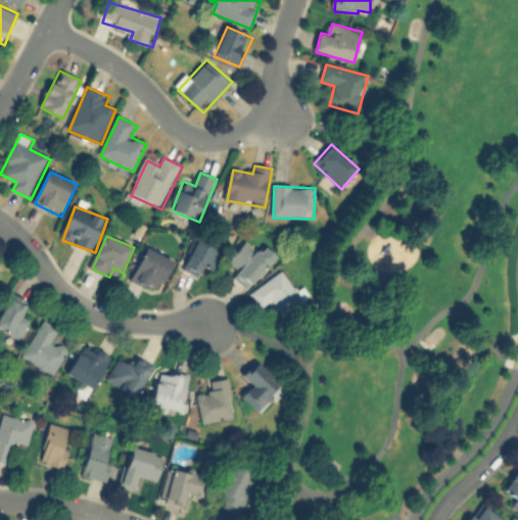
[(204,268),(213,272),(223,252),(199,240),(184,271),(199,278),(204,268)]
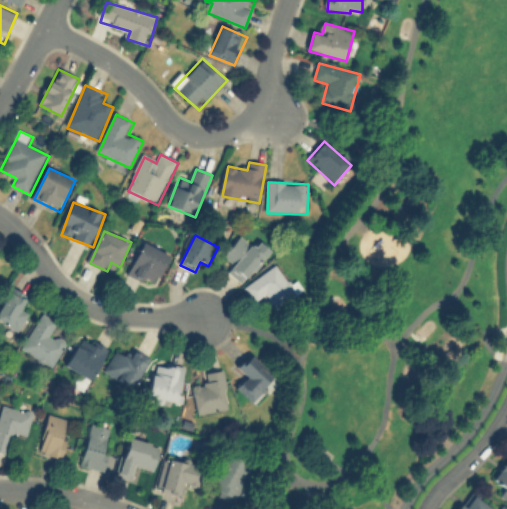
[(271,250),(258,240),(253,246),(242,238),(227,258),(236,265),(229,273),(245,285),(271,250)]
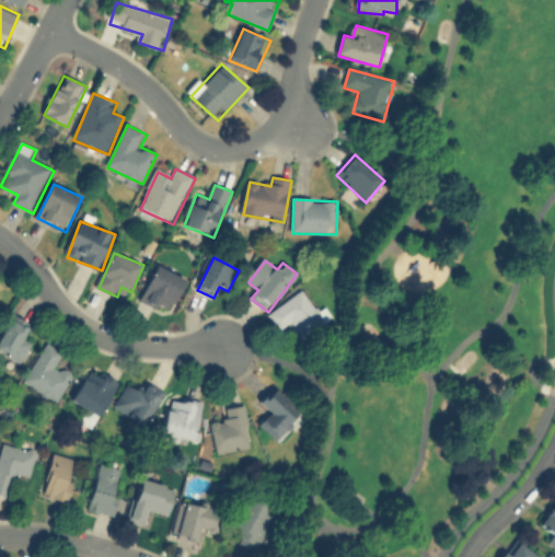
[(186,279),(159,265),(141,301),(169,314),(186,279)]
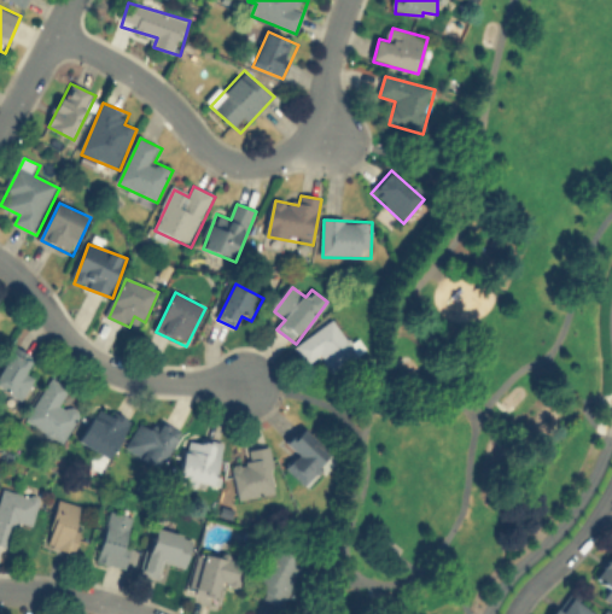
[(361,355),(334,320),(299,348),(315,367),(325,360),(337,374),(361,355)]
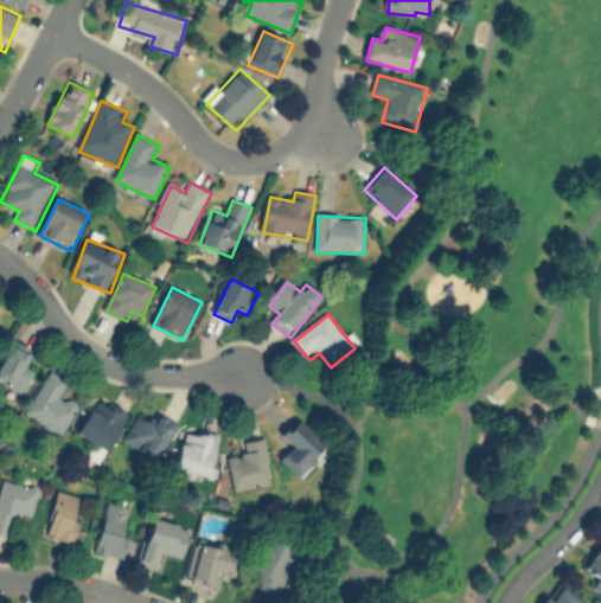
[(36,353),(18,342),(0,372),(0,379),(23,395),(37,372),(27,367),(36,353)]
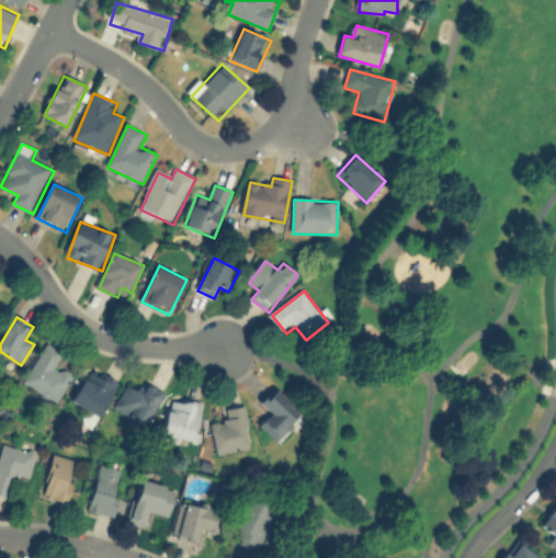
[(66,354),(47,344),(26,385),(60,403),(75,377),(58,368),(66,354)]
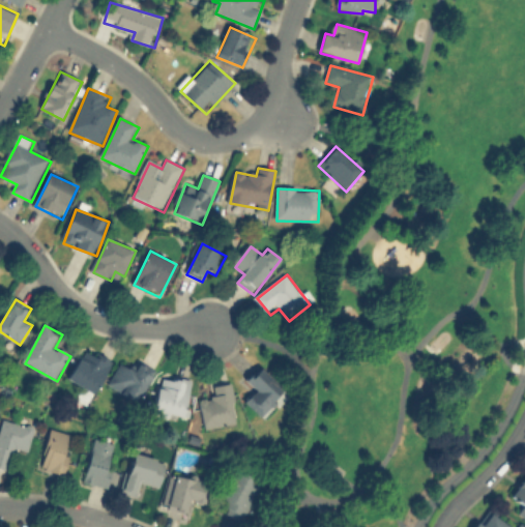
[(114,362),(88,348),(69,381),(96,396),(114,362)]
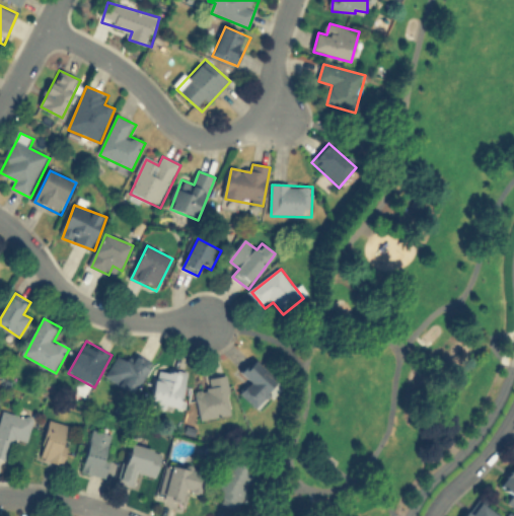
[(153,364),(135,354),(130,363),(120,357),(107,378),(135,394),(153,364)]
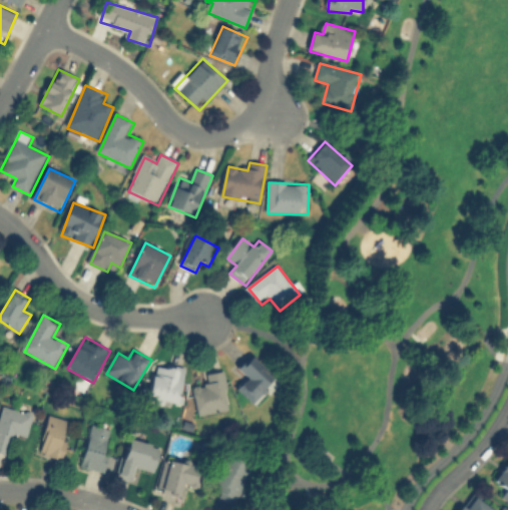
[(252,404),(278,379),(254,356),(239,371),(248,380),(237,389),(252,404)]
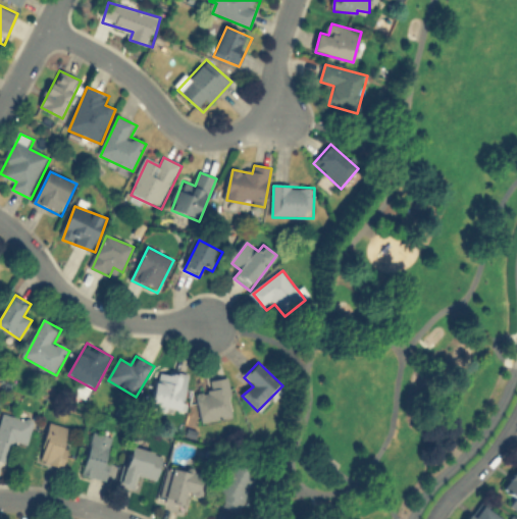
[(190,376),(160,370),(153,406),(183,412),(190,376)]
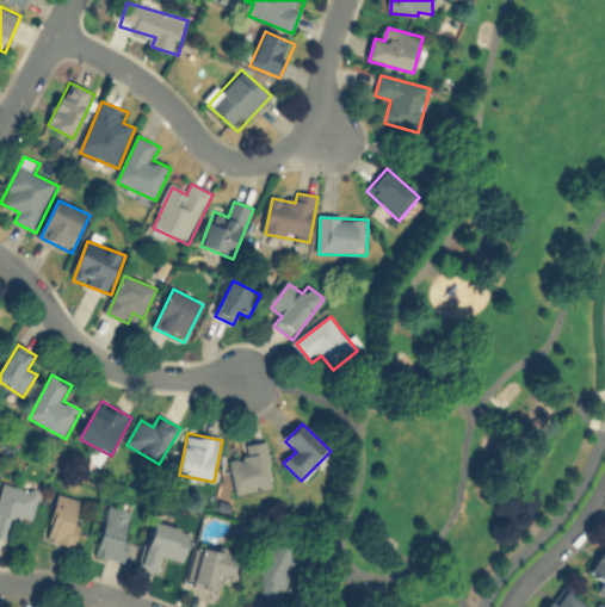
[(275,489),(269,444),(246,446),(248,460),(233,462),(236,494),(275,489)]
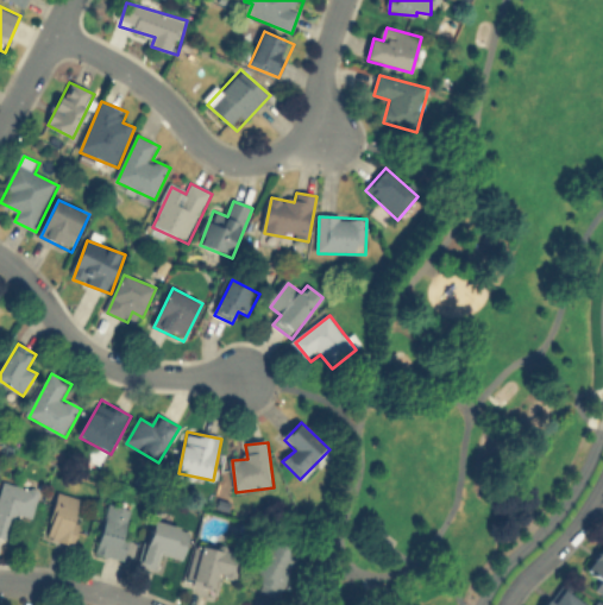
[(33,521),(41,491),(5,483),(0,502),(0,539),(12,542),(19,517),(33,521)]
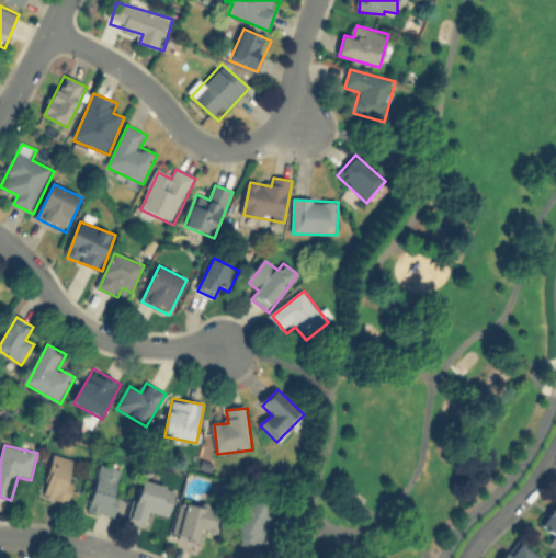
[(69,504),(80,463),(55,456),(45,498),(69,504)]
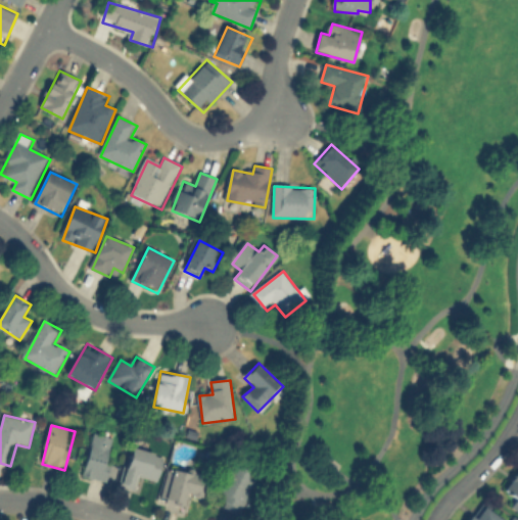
[(107,482),(116,439),(94,434),(85,478),(107,482)]
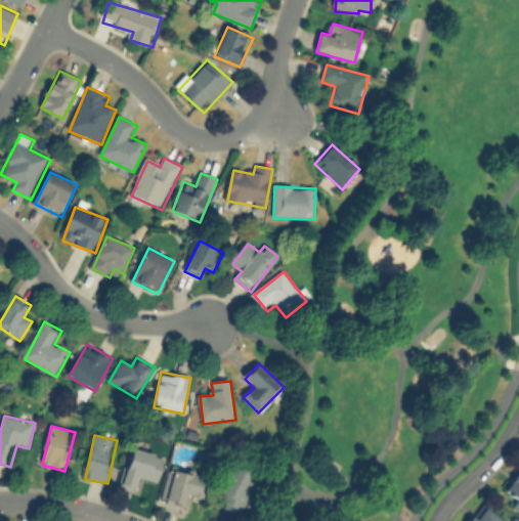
[(166,459),(134,449),(122,487),(135,491),(139,478),(158,484),(166,459)]
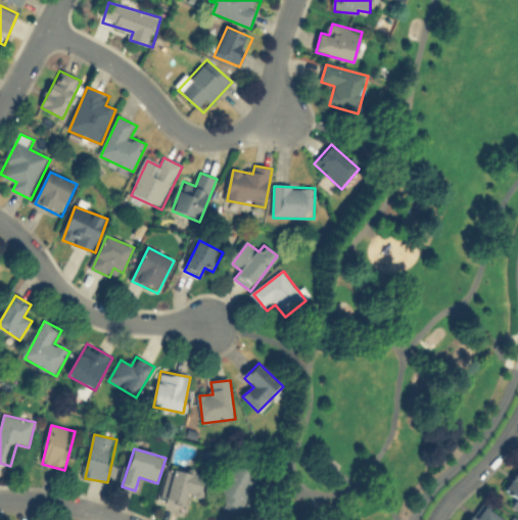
[(214,504),(242,516),(260,475),(231,463),(214,504)]
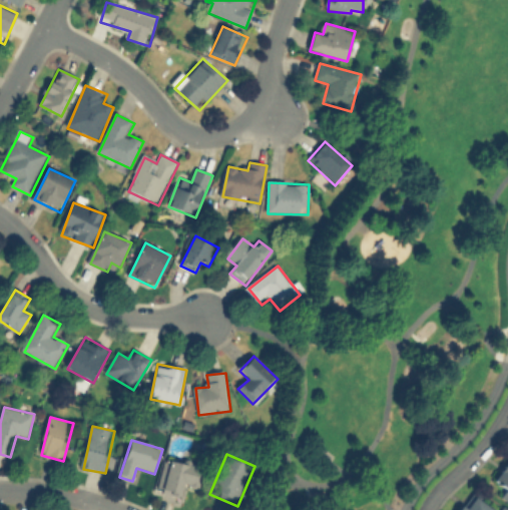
[(200,490),(205,469),(170,461),(162,493),(181,498),(184,486),(200,490)]
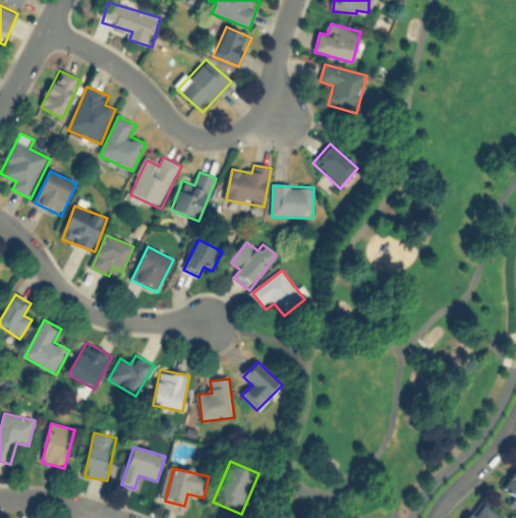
[(504,491),(515,498),(515,500),(510,507),(515,510),(515,473),(504,491)]
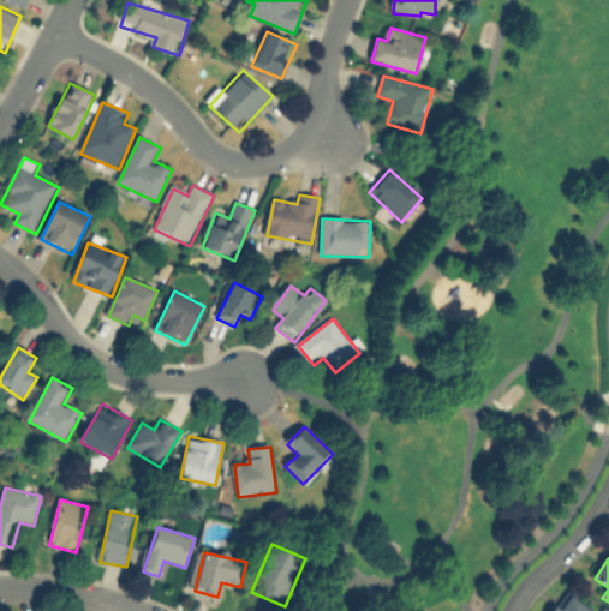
[(608,610),(603,607),(601,610),(590,610),(566,594),(555,610),(608,610)]
